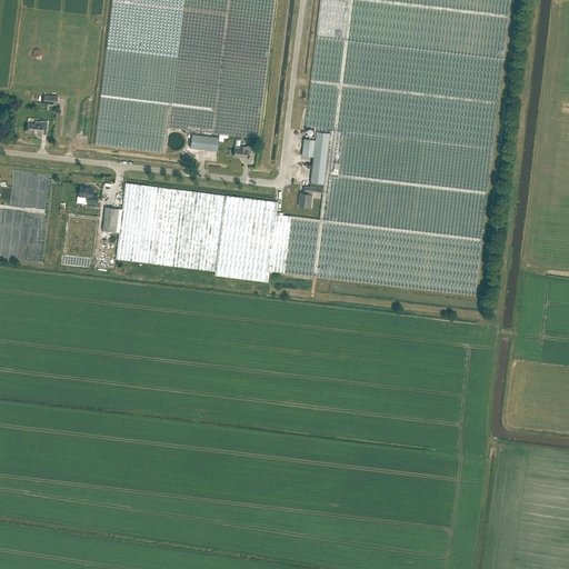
[(111,0),(107,48),(95,145),(166,153),(169,128),(186,130),(185,133),(192,135),(190,148),(217,150),(219,141),(223,141),(223,138),(228,139),(228,135),(258,139),(275,0),(111,0)]
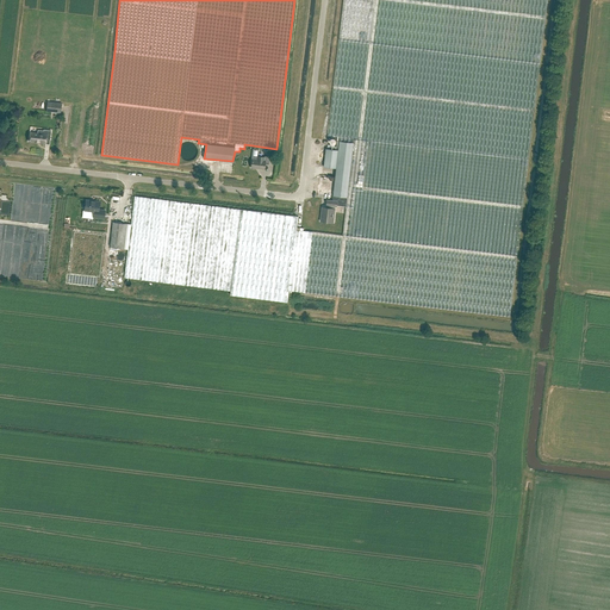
[(290,291),(294,291),(510,317),(517,256),(540,63),(547,0),(343,0),(340,39),(328,136),(338,137),(338,141),(337,141),(336,149),(338,149),(338,150),(335,149),(328,149),(327,149),(324,167),(336,168),(332,200),(337,201),(337,205),(346,206),(343,229),(343,235),(302,230),(297,230),(290,291)]
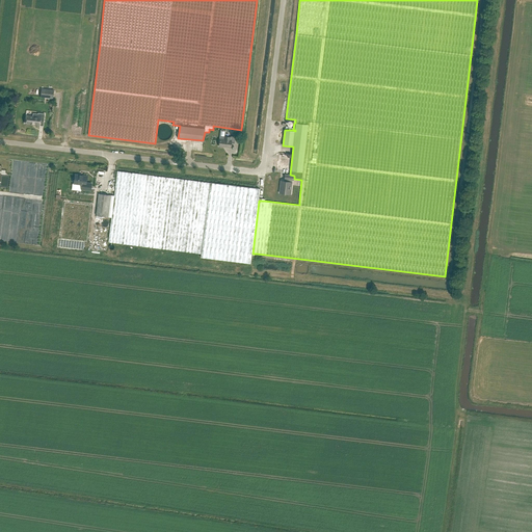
[(53,98),(54,89),(42,88),(41,97),(53,98)]
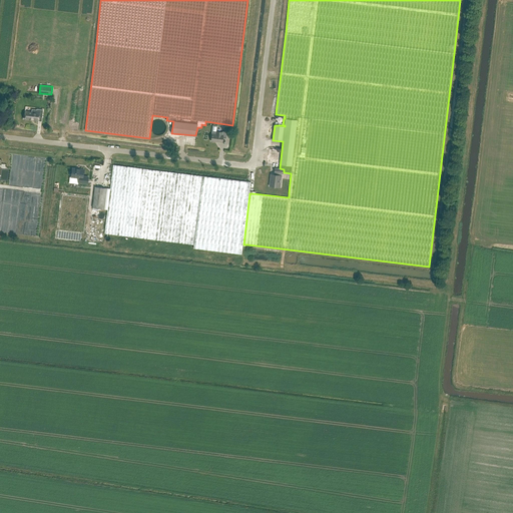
[(42,116),(43,109),(36,109),(32,109),(31,112),(25,111),(24,118),(38,120),(39,115),(42,116)]
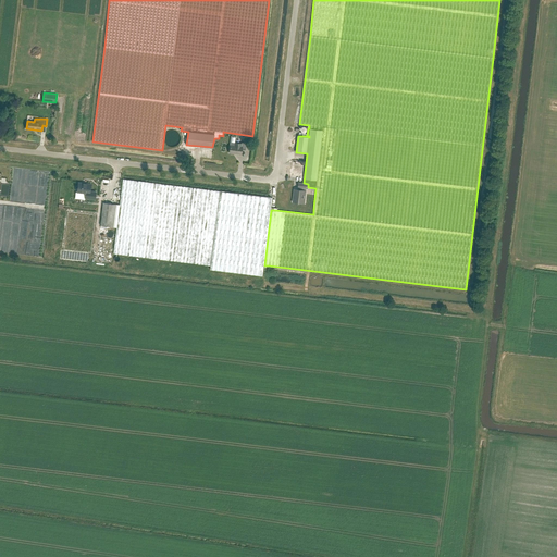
[(246,150),(247,143),(243,143),(243,146),(240,146),(242,144),(235,143),(234,146),(231,145),(230,153),(242,155),(242,149),(246,150)]
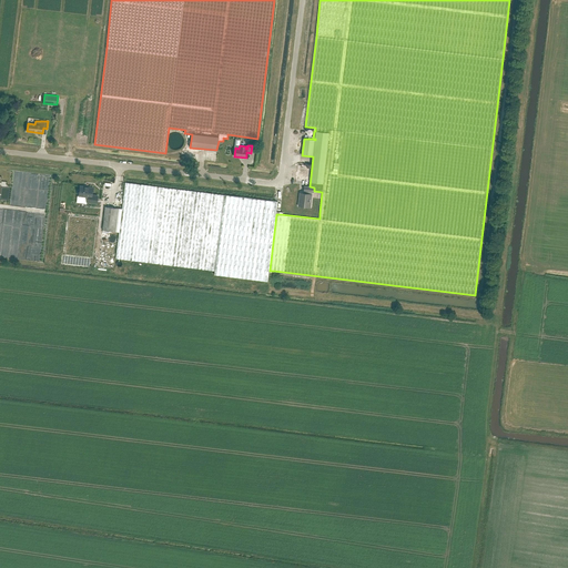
[(119,232),(117,259),(215,271),(214,274),(269,281),(270,271),(276,214),(277,202),(125,182),(124,195),(118,195),(115,208),(105,206),(102,232),(109,233),(109,231),(119,232)]
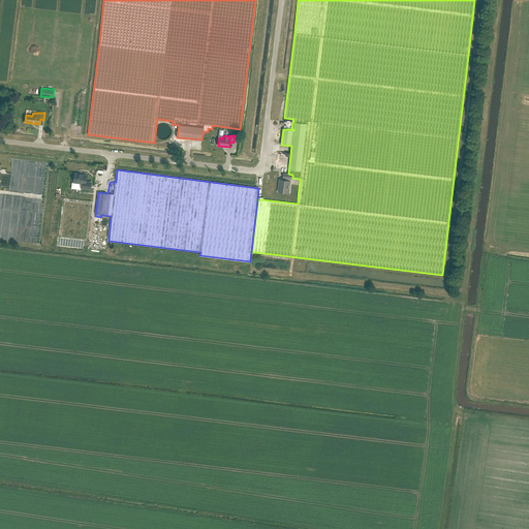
[(90,189),(91,182),(85,182),(86,175),(73,174),(72,183),(81,184),(81,187),(81,188),(90,189)]
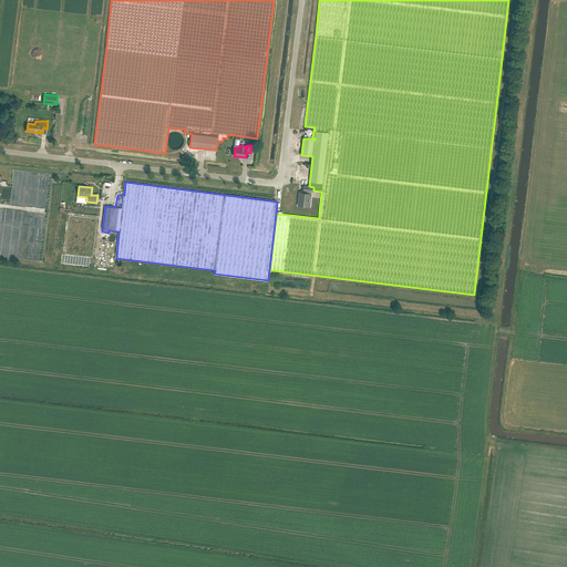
[(313,187),(309,186),(305,186),(303,191),(306,191),(305,193),(299,193),(298,206),(310,207),(312,192),(313,192),(313,191),(313,187)]
